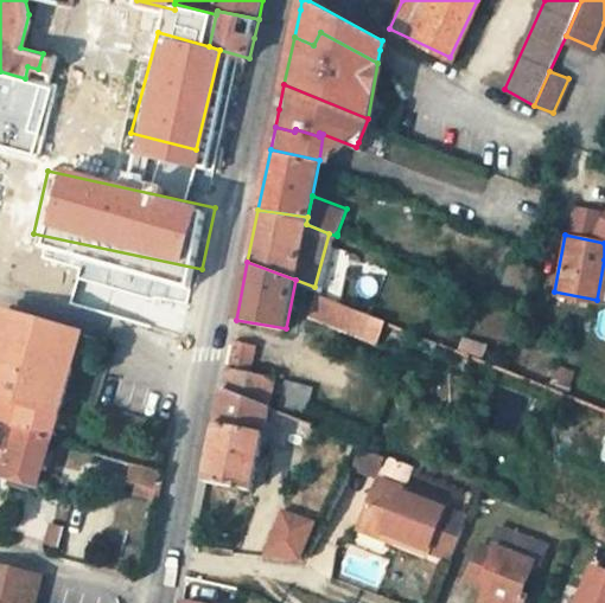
[(307,314),(377,341),(386,320),(316,293),(307,314)]
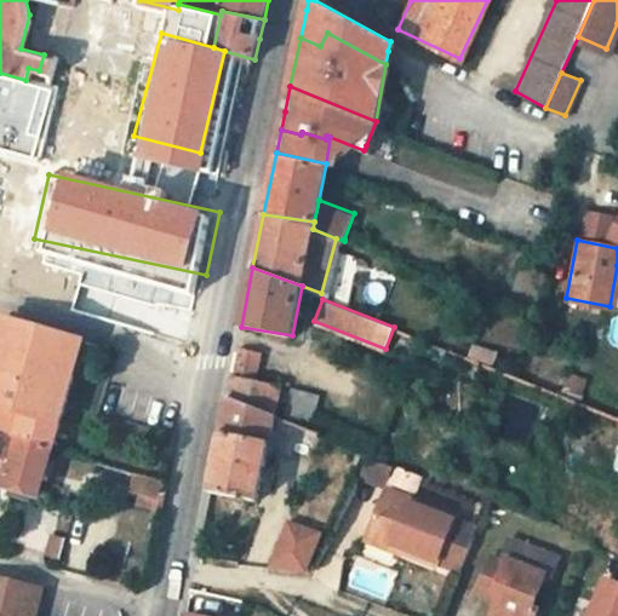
[(0,430),(50,444),(69,369),(63,367),(72,335),(0,315),(0,430)]
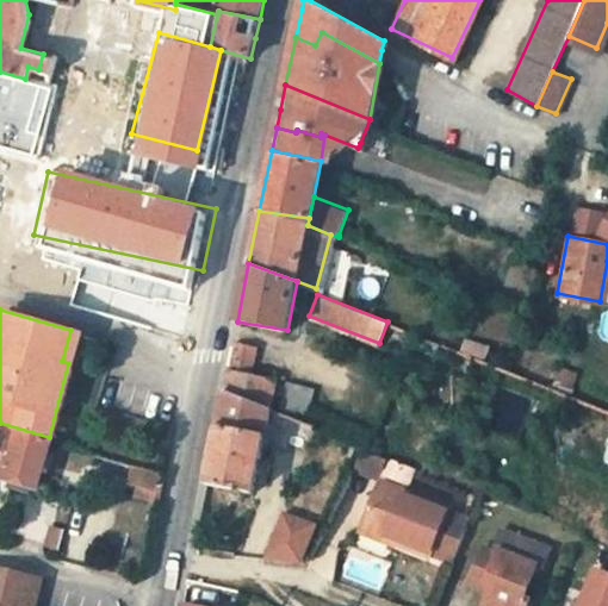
[(228,368),(250,373),(256,344),(233,339),(228,368)]
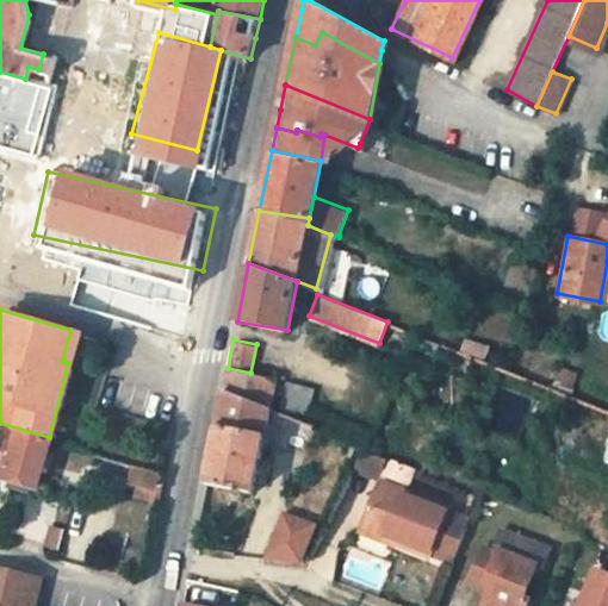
[(274,378),(250,373),(228,368),(223,389),(267,407),(274,378)]
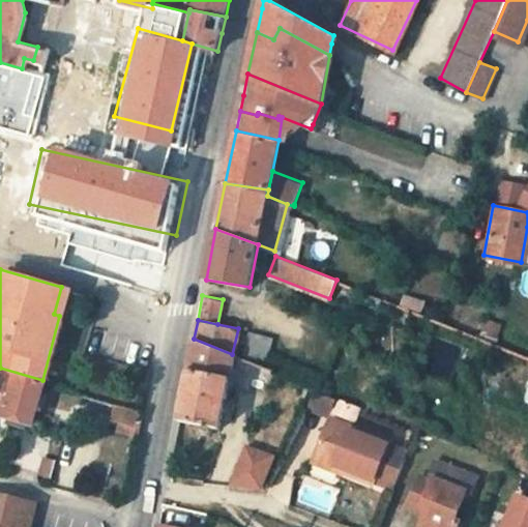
[(267,355),(271,338),(250,332),(245,350),(267,355)]
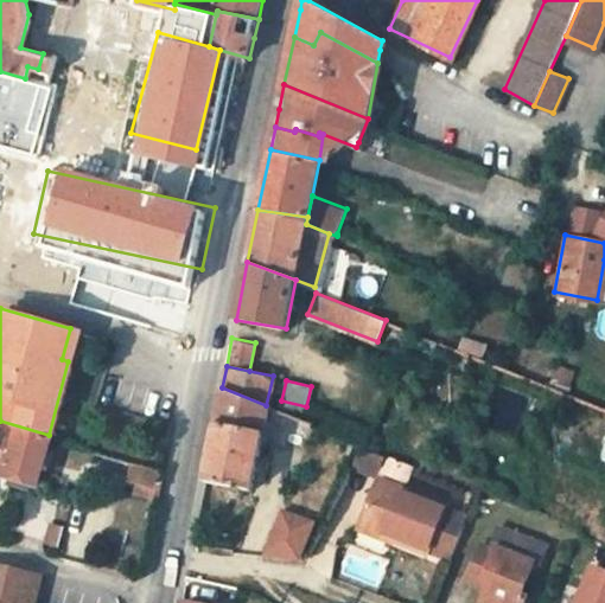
[(203,480),(252,487),(262,428),(266,405),(222,387),(203,480)]
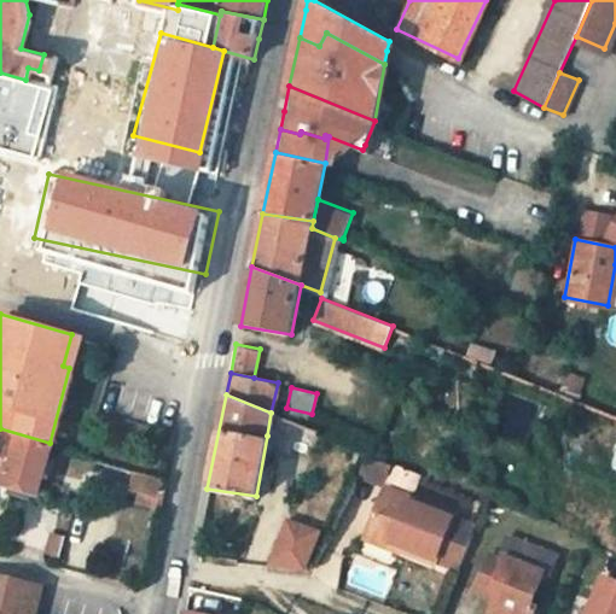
[(284,417),(271,413),(267,436),(291,445),(300,424),(284,417)]
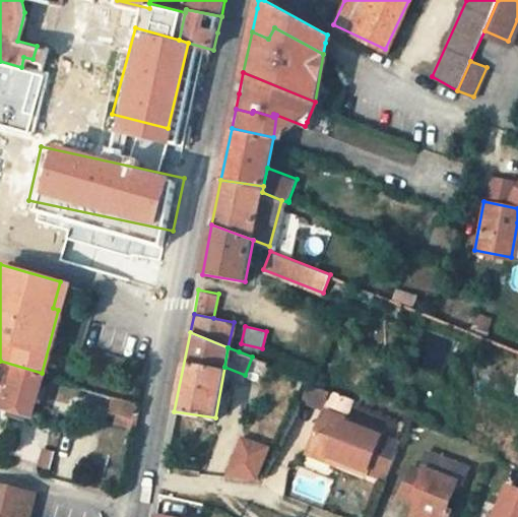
[(252,357),(245,375),(257,380),(265,363),(252,357)]
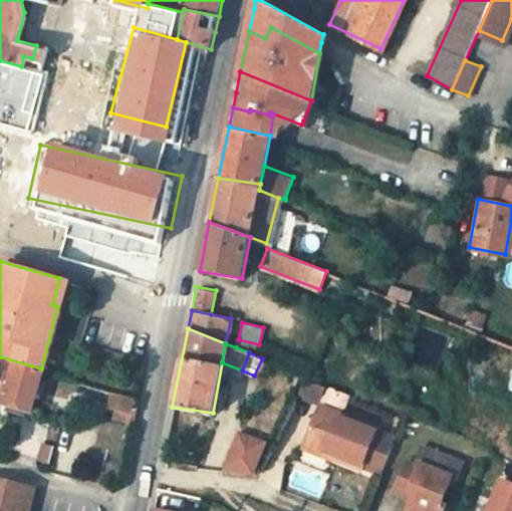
[(0,399),(7,401),(5,409),(24,415),(27,407),(31,408),(41,368),(0,356),(0,399)]
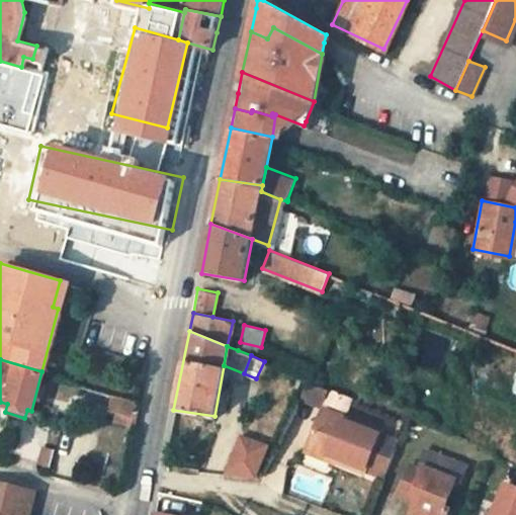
[(301,375),(292,394),(318,404),(326,385),(301,375)]
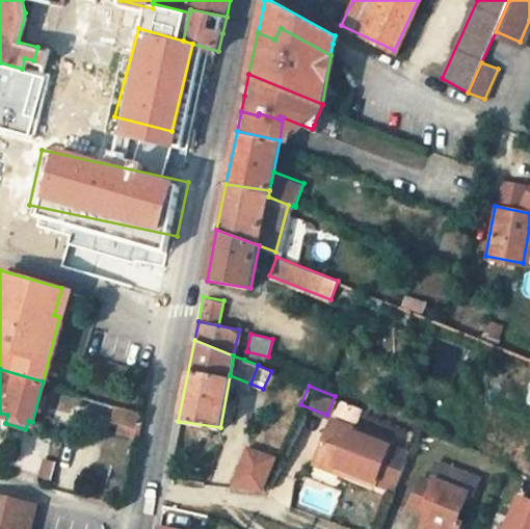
[(353,403),(335,396),(326,415),(345,422),(353,403)]
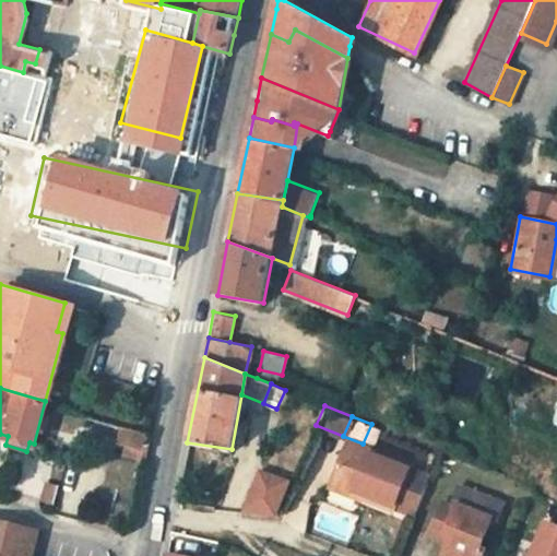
[(149,432),(121,424),(118,442),(147,450),(151,433),(149,432)]
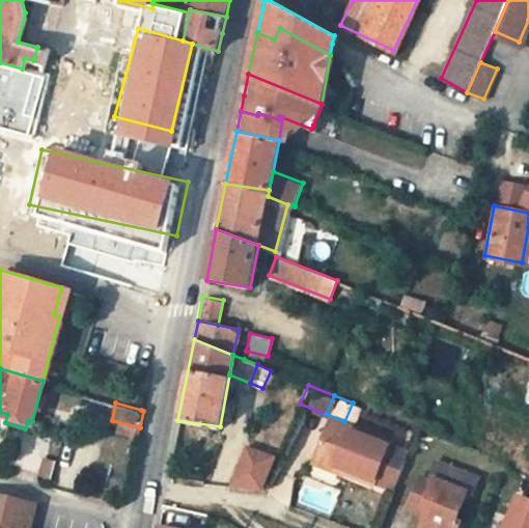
[(344,421),(326,414),(309,449),(339,463),(336,469),(367,482),(368,478),(388,487),(401,450),(383,442),(385,439),(344,421)]
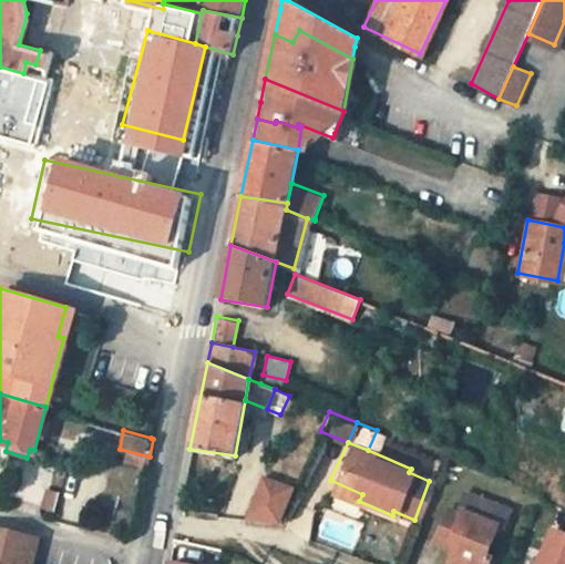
[(359,501),(362,494),(330,480),(326,490),(358,504),(359,501)]
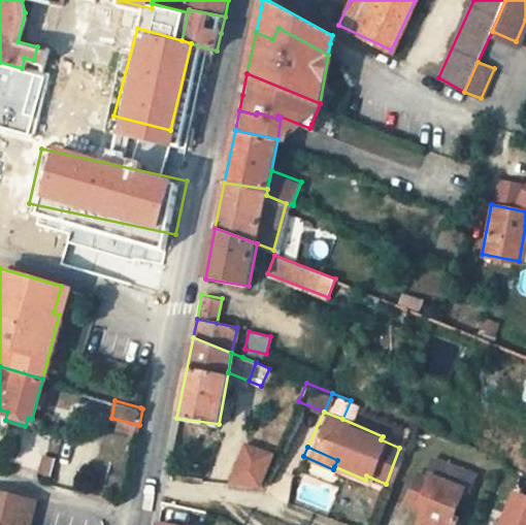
[(271,458),(242,448),(228,483),(258,487),(271,458)]
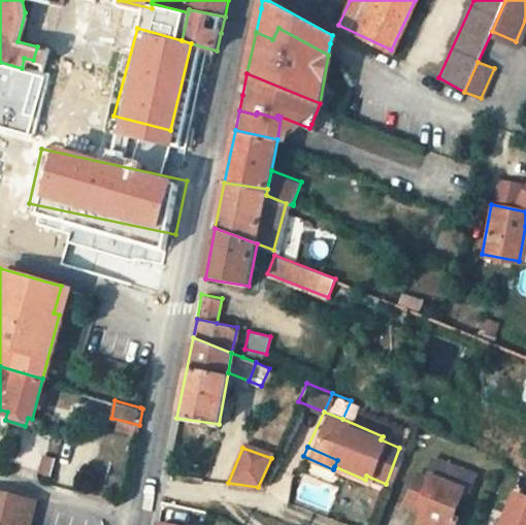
[(463,488),(469,472),(428,456),(423,471),(426,472),(415,499),(418,500),(407,524),(449,524),(453,515),(447,512),(456,486),(463,488)]
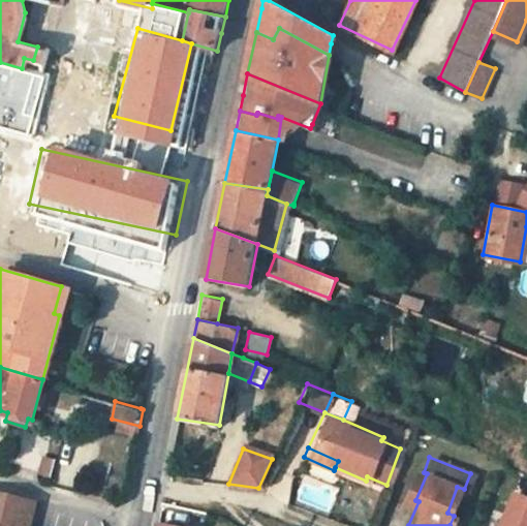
[(0,525),(28,525),(35,501),(0,492),(0,525)]
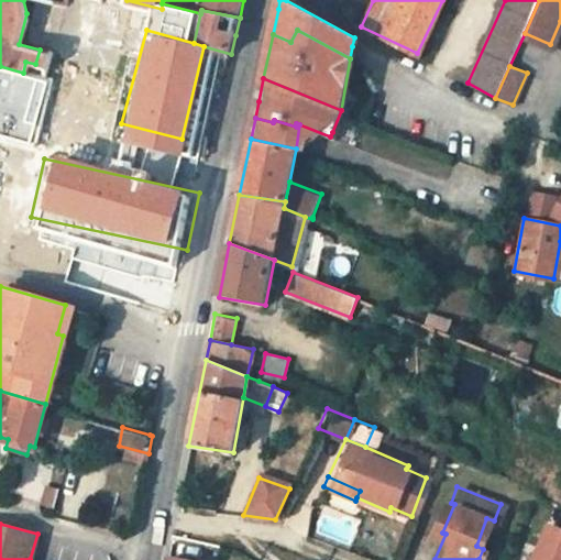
[(560,559),(560,530),(546,524),(531,559),(560,559)]
